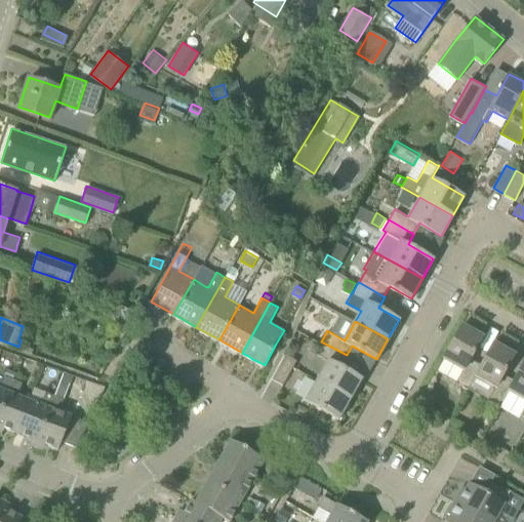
[(435,371),(468,389),(470,385),(481,364),(471,358),(483,335),(462,323),(435,371)]
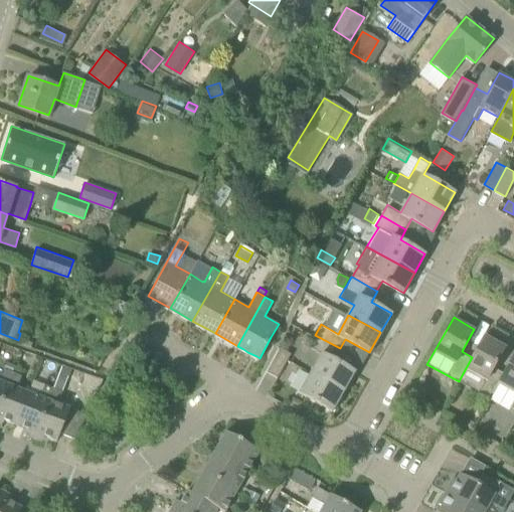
[(311,371),(344,390),(355,370),(334,359),(340,348),(315,335),(309,345),(322,352),(311,371)]
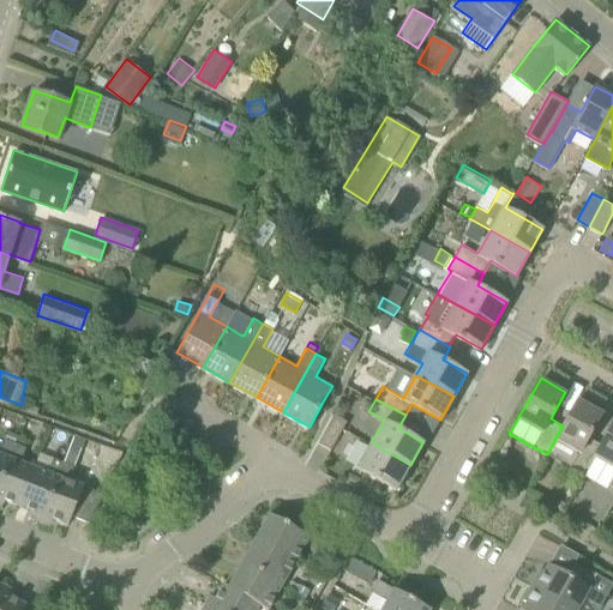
[(563,426),(550,450),(565,459),(571,467),(584,475),(587,471),(600,446),(587,440),(602,412),(586,404),(578,399),(566,420),(563,426)]
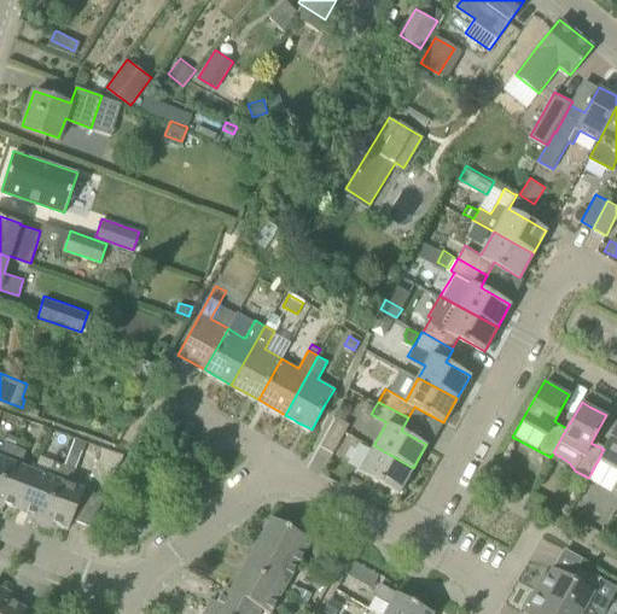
[(337,416),(321,445),(333,451),(350,424),(337,416)]
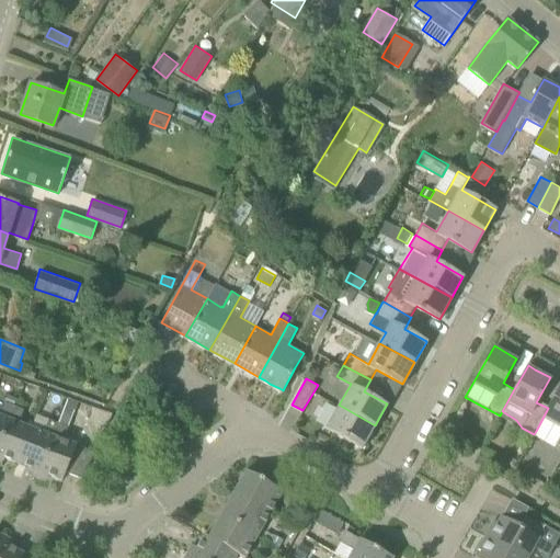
[(559,386),(548,408),(536,431),(559,444),(559,386)]
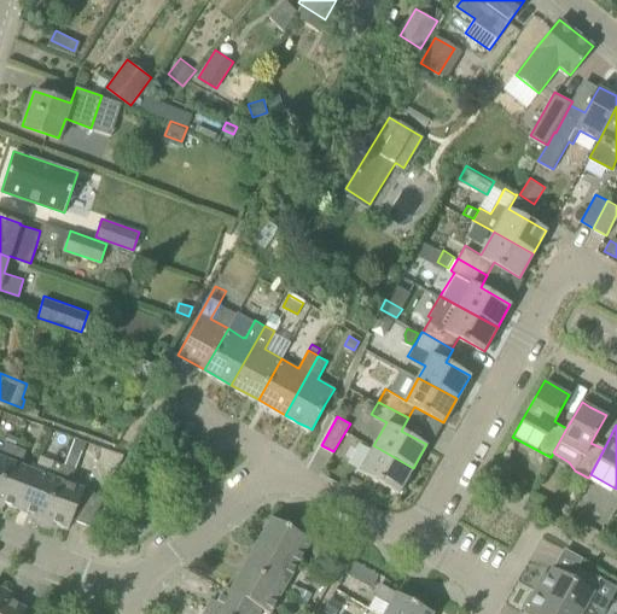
[(9,433),(6,440),(17,445),(19,437),(9,433)]
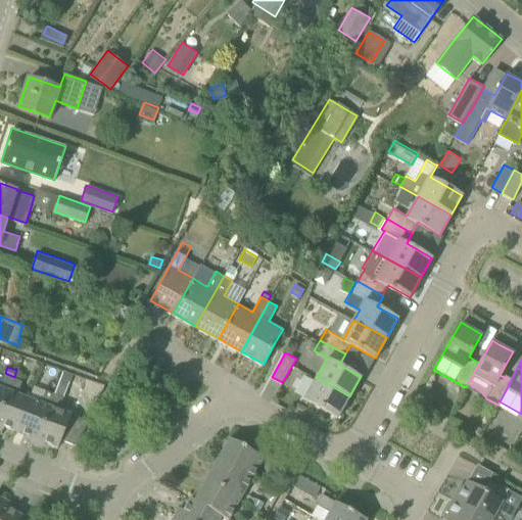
[(36,399),(22,432),(31,435),(32,435),(30,441),(36,444),(40,445),(68,371),(63,369),(54,392),(46,389),(41,402),(36,399)]
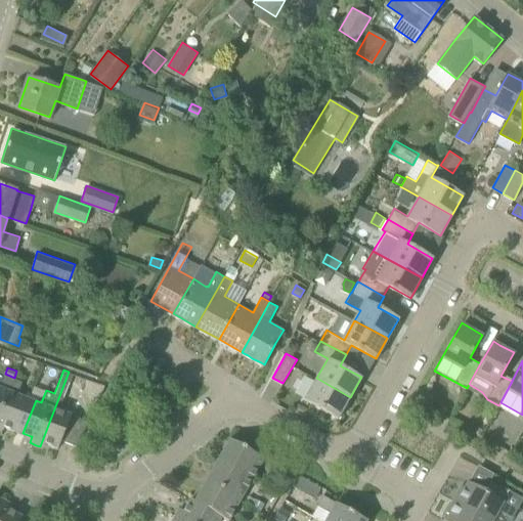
[(69,372),(40,446),(44,448),(47,442),(58,447),(61,439),(77,445),(88,421),(82,418),(81,418),(74,415),(60,408),(64,396),(74,374),(69,372)]
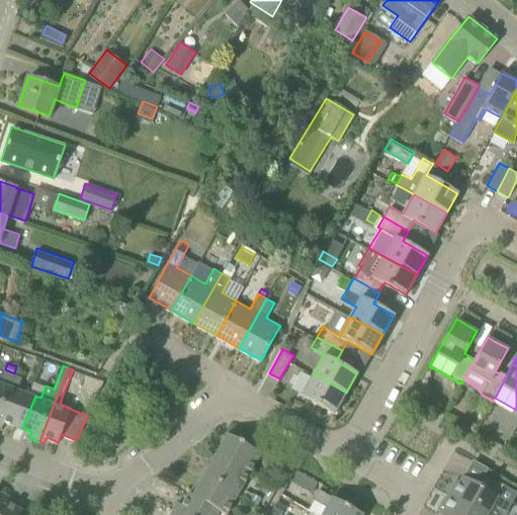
[(0,381),(0,426),(19,375),(5,370),(0,381)]
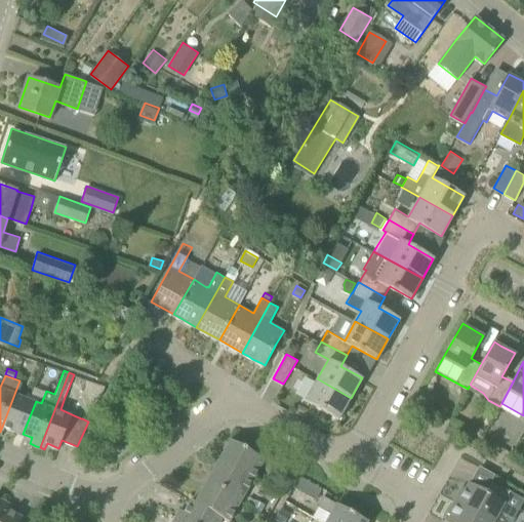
[(339,417),(351,398),(317,378),(306,399),(339,417)]
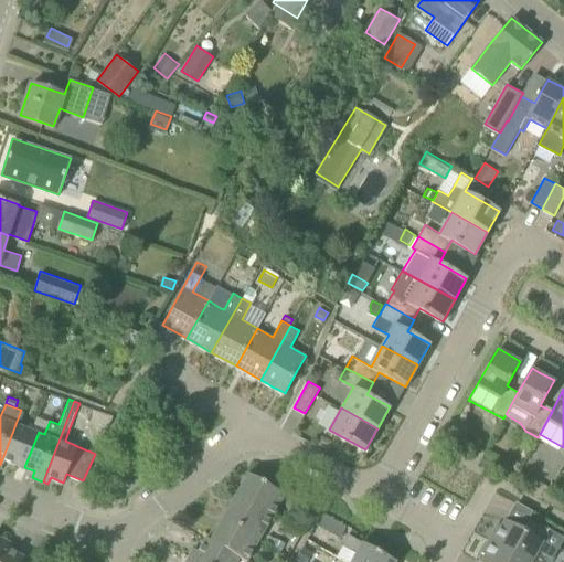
[(21,410),(0,465),(3,466),(6,462),(6,459),(24,467),(39,432),(20,424),(24,412),(21,410)]
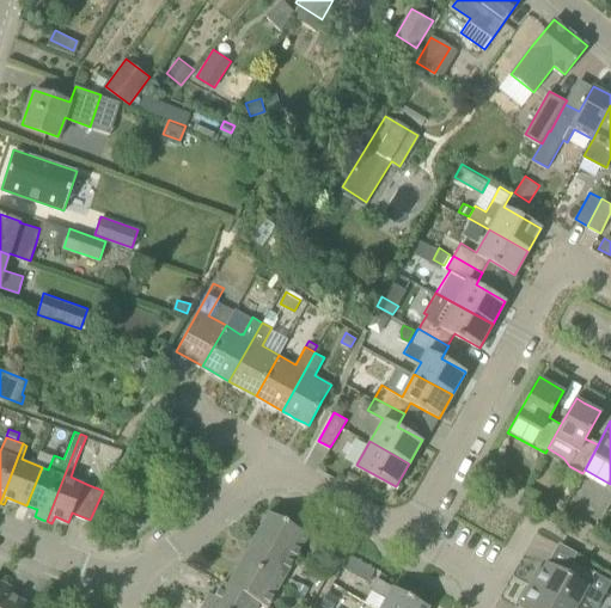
[(349,470),(343,480),(354,486),(360,476),(349,470)]
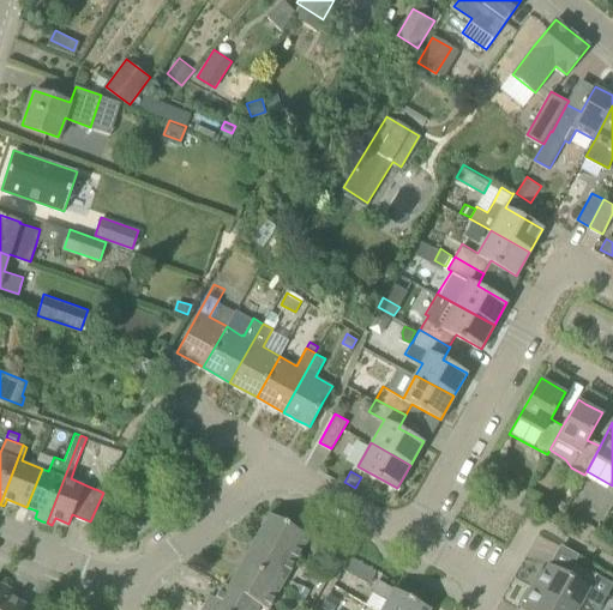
[(265,521),(257,537),(296,560),(310,536),(307,533),(312,525),(296,518),(292,525),(270,513),(265,521)]
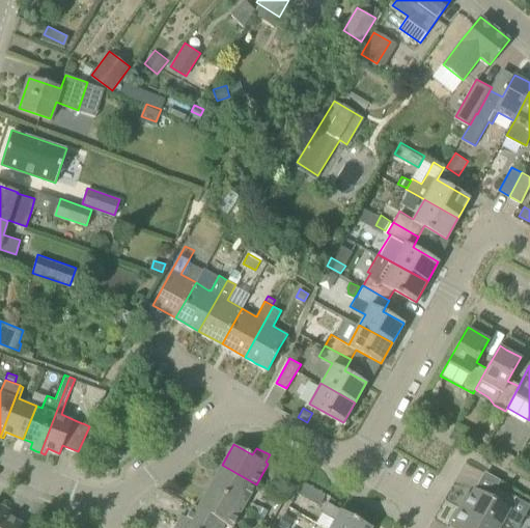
[(245,505),(256,484),(222,465),(211,485),(245,505)]
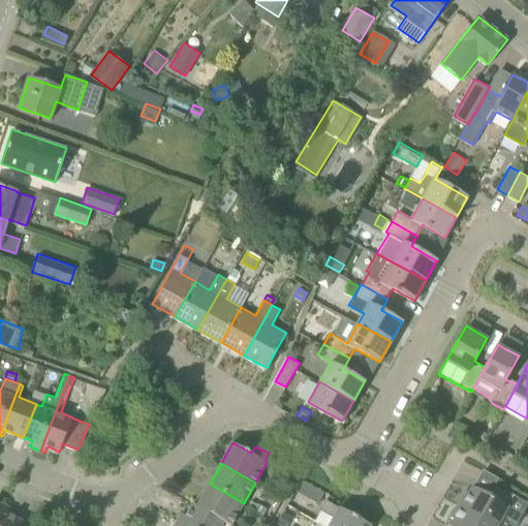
[(304,481),(299,489),(304,492),(309,490),(312,485),(304,481)]
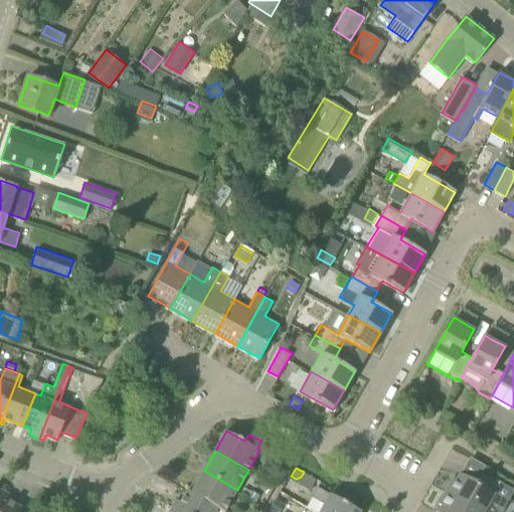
[(226,510),(237,490),(204,471),(192,491),(218,506),(226,510)]
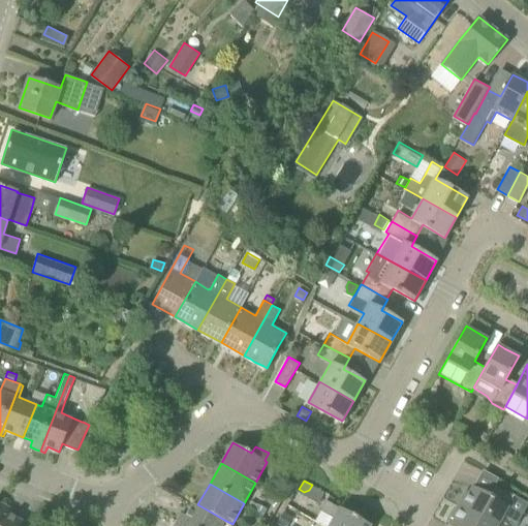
[(504,513),(513,519),(518,522),(527,504),(527,501),(524,499),(500,486),(494,496),(473,485),(469,492),(466,490),(458,503),(497,525),(504,513)]
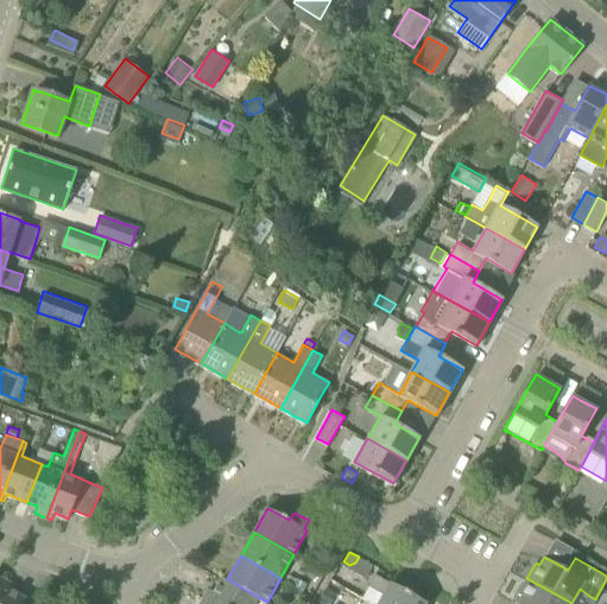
[(378,603),(424,603),(427,602),(375,573),(370,584),(385,592),(378,603)]
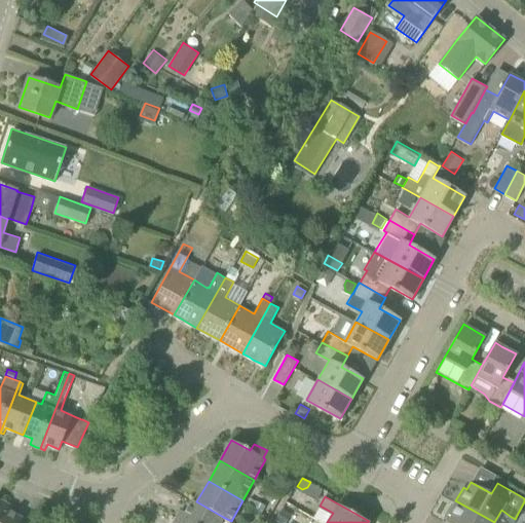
[(257,498),(254,503),(263,509),(266,503),(257,498)]
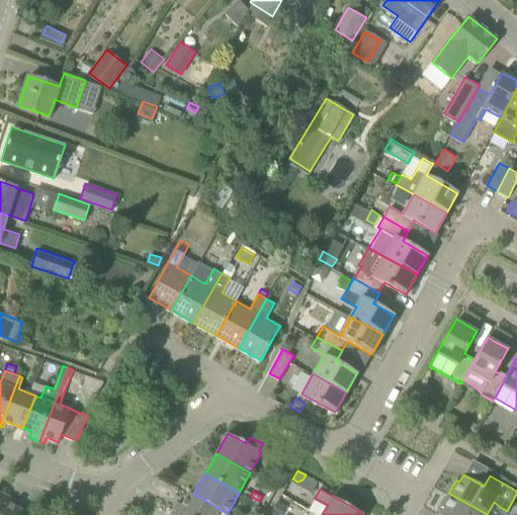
[(175,504),(173,508),(186,514),(216,514),(220,509),(193,494),(189,492),(181,507),(175,504)]
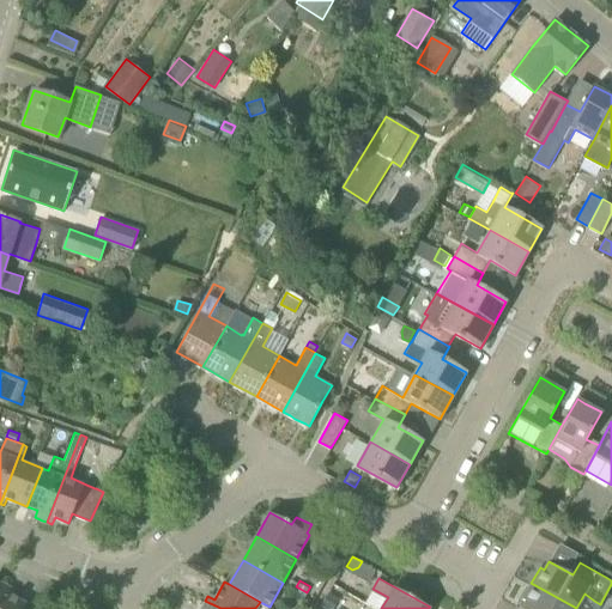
[(7,583),(0,595),(0,608),(23,608),(26,603),(8,592),(12,585),(7,583)]
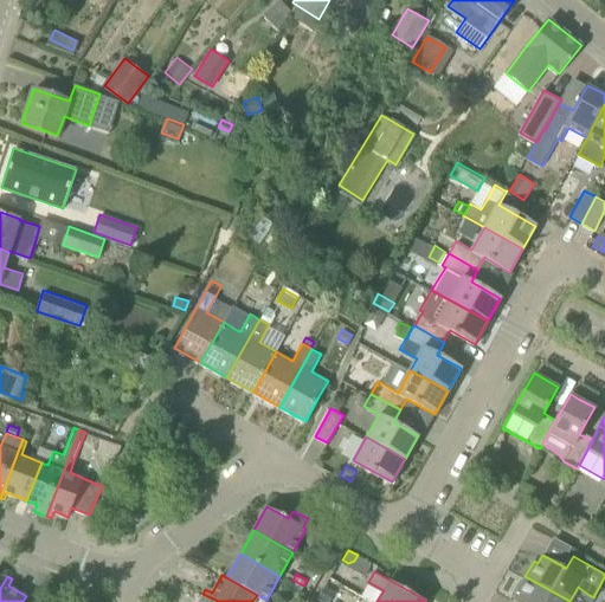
[(568,601),(570,601),(525,576),(516,591),(520,593),(516,601),(517,601),(568,601)]
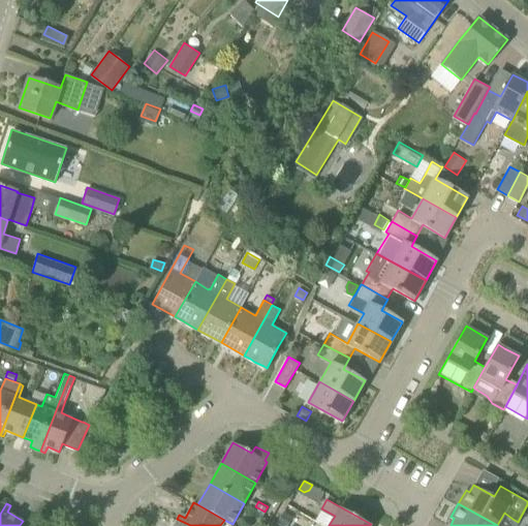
[(283,525),(288,525),(294,516),(284,511),(278,523),(283,525)]
